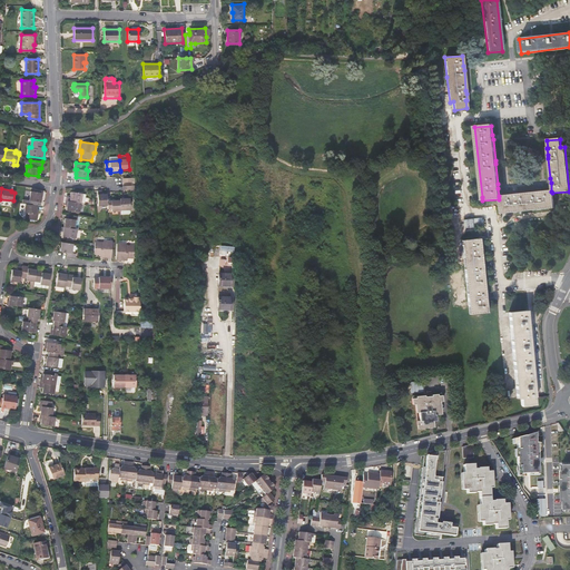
[(30,190),(28,204),(37,205),(37,200),(40,202),(41,193),(30,190)]
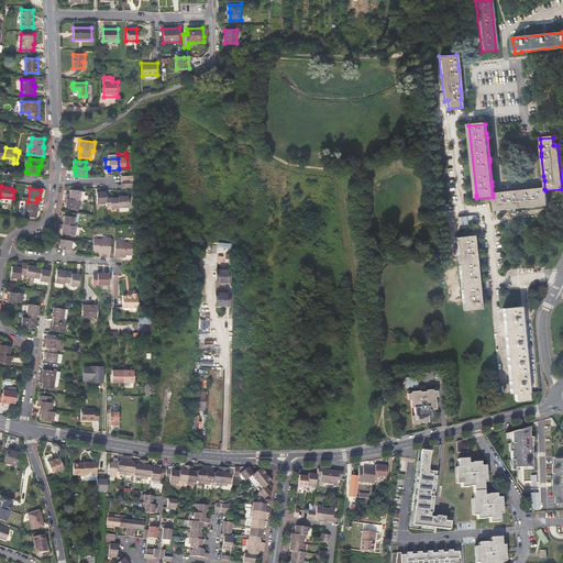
[(97,202),(107,202),(107,198),(106,191),(101,191),(101,188),(97,188),(97,202)]
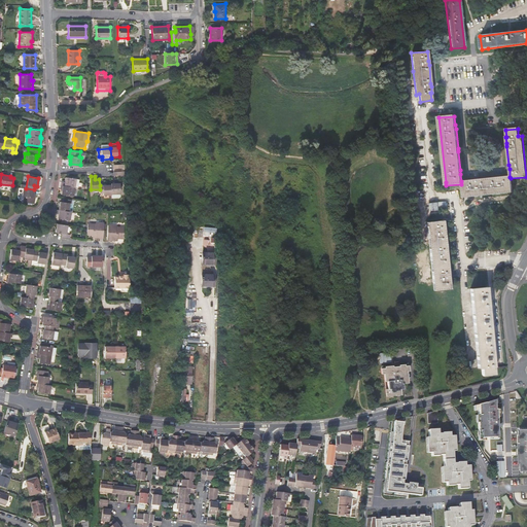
[(62,181),(61,185),(75,187),(78,187),(79,179),(66,177),(65,182),(62,181)]
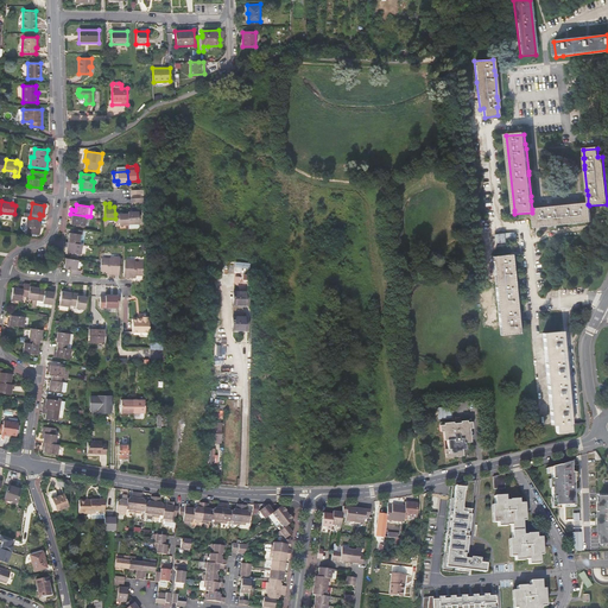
[(590,222),(589,206),(588,204),(577,204),(574,206),(552,208),(548,208),(532,209),(532,213),(534,228),(551,226),(590,222)]
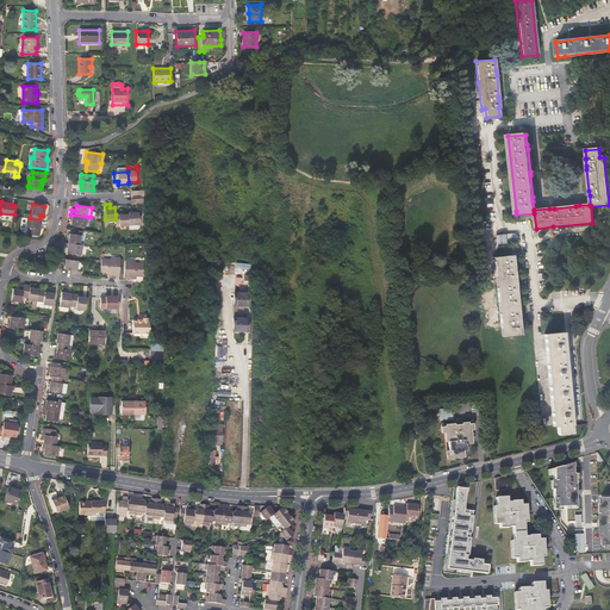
[(139,212),(129,212),(129,215),(130,224),(130,225),(130,229),(138,229),(139,228),(139,224),(139,212)]
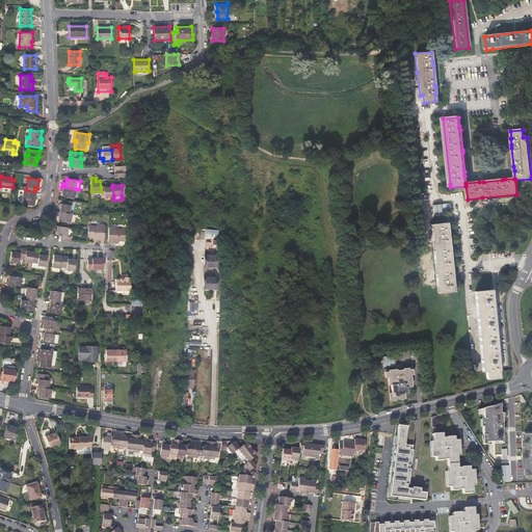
[(74,197),(76,189),(61,187),(61,190),(62,191),(62,195),(74,197)]
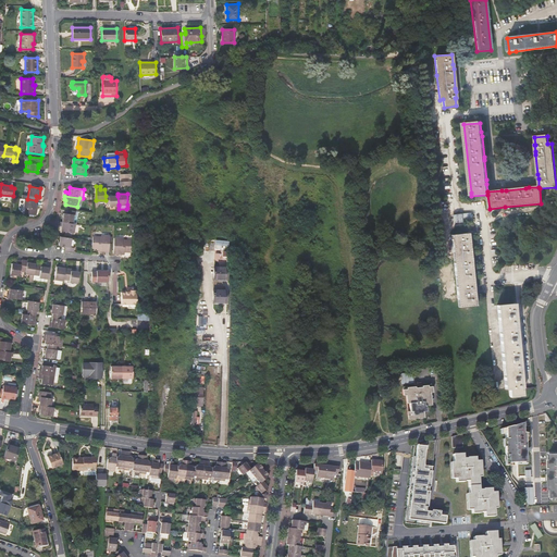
[(109,206),(119,206),(118,196),(106,196),(106,200),(106,203),(109,203),(109,206)]
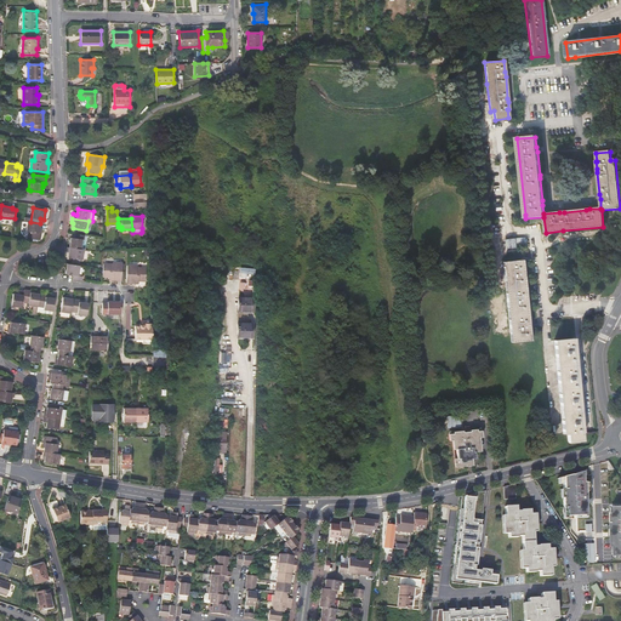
[(39,239),(40,232),(39,232),(39,228),(40,223),(30,222),(28,221),(27,231),(28,231),(27,237),(39,239)]
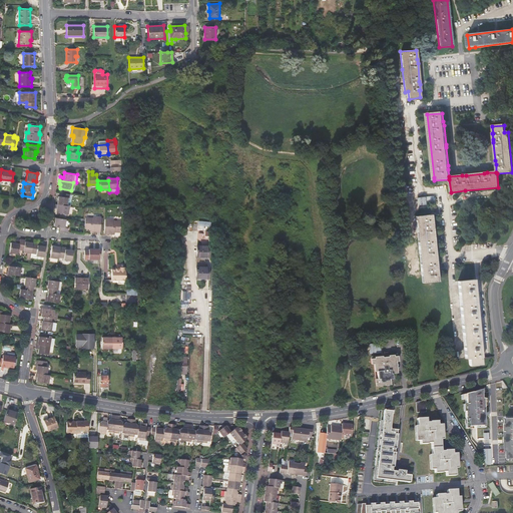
[(59,196),(57,204),(69,206),(70,206),(71,198),(69,198),(70,194),(62,193),(62,196),(59,196)]
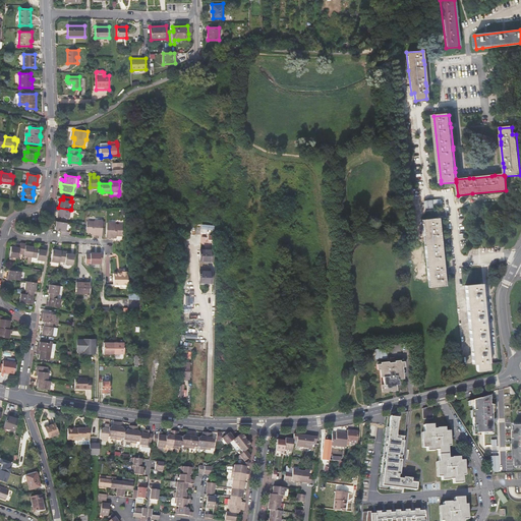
[(69,218),(70,210),(58,208),(57,207),(56,211),(58,211),(57,216),(61,217),(67,218),(69,218)]
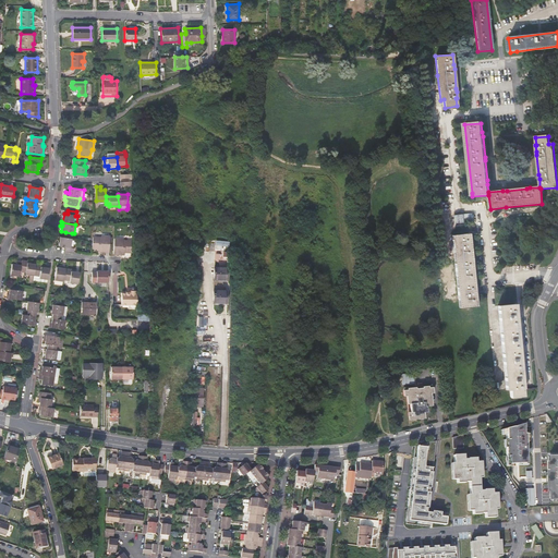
[(453,256),(459,307),(476,305),(475,295),(474,291),(472,271),(472,268),(470,247),(470,244),(469,233),(451,235),(453,256)]
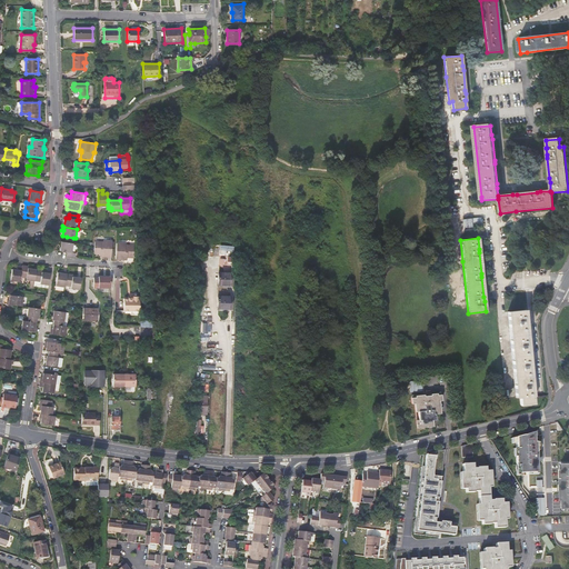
[(93,253),(100,253),(102,253),(102,257),(111,257),(111,241),(103,240),(103,242),(95,241),(95,246),(93,253)]
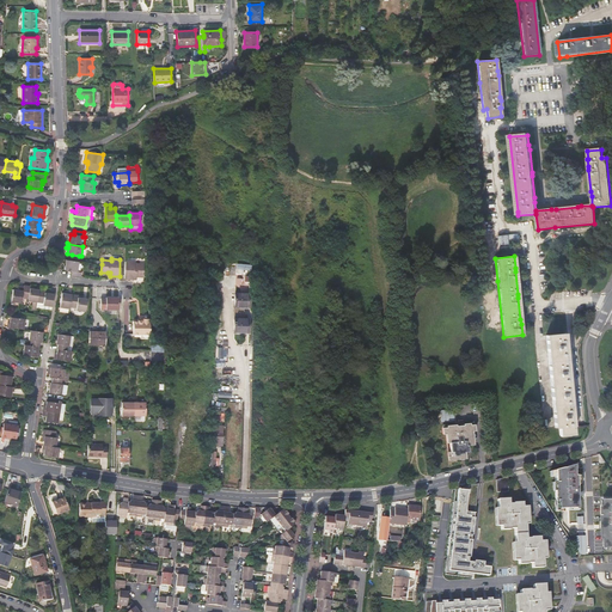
[(77,271),(79,262),(66,259),(65,270),(73,271),(72,275),(80,276),(81,273),(77,271)]
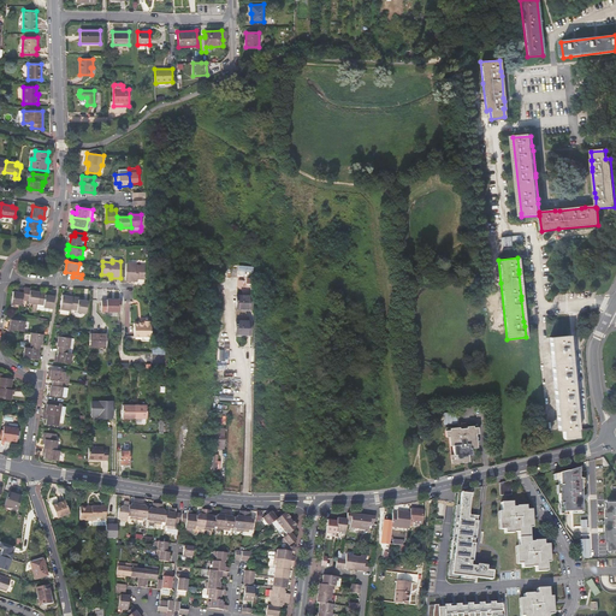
[(135,265),(125,264),(125,280),(135,282),(135,279),(137,279),(144,279),(144,267),(135,266),(135,265)]
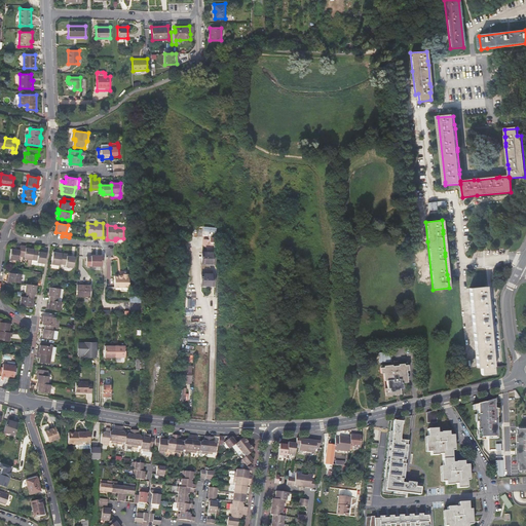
[(9,258),(17,260),(19,256),(21,246),(16,246),(15,249),(11,248),(9,258)]
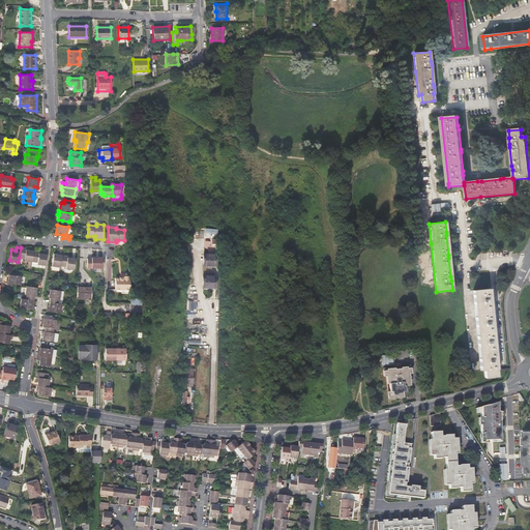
[(26,248),(21,247),(19,258),(24,259),(24,260),(28,261),(27,267),(31,268),(31,265),(32,261),(34,251),(30,249),(26,248)]
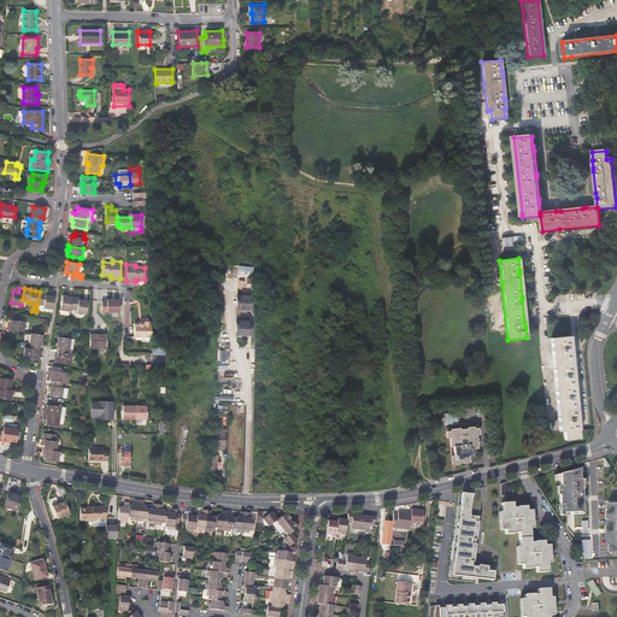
[(43,292),(40,292),(37,304),(36,309),(52,312),(54,297),(48,295),(43,294),(43,292)]
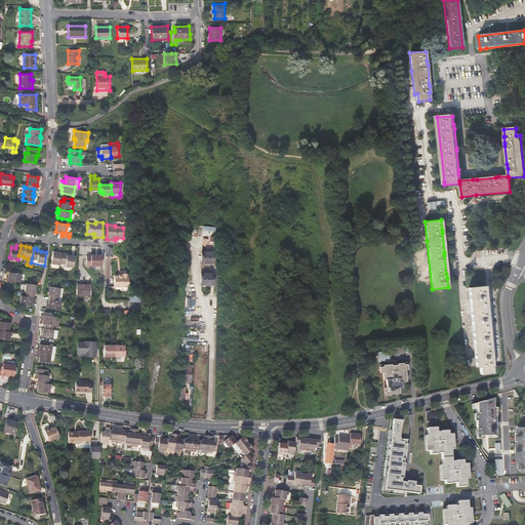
[(51,264),(59,265),(59,264),(62,253),(62,251),(57,251),(57,252),(52,251),(51,264)]
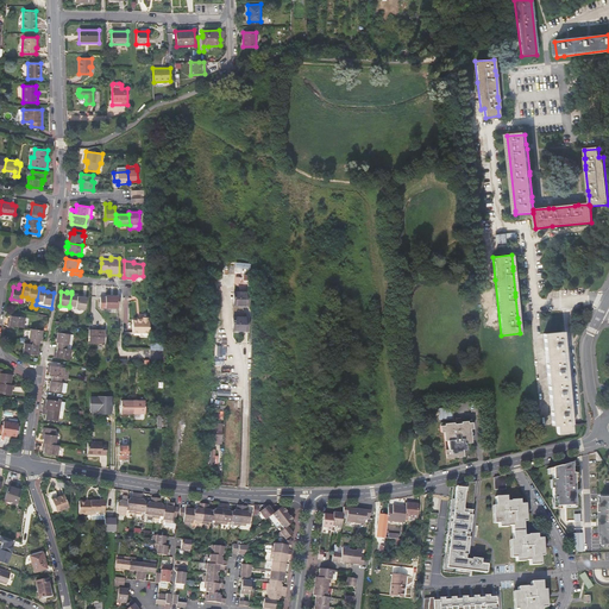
[(234,292),(233,292),(233,306),(249,306),(249,292),(234,292)]
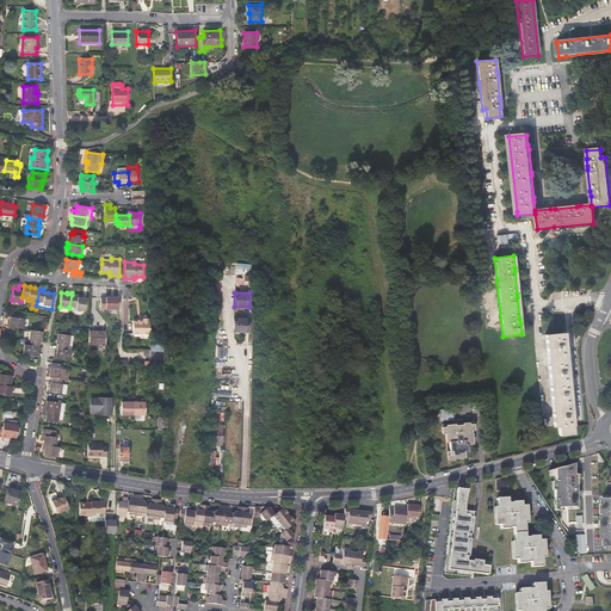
[(86,298),(81,298),(78,297),(78,295),(72,295),(69,307),(75,307),(75,309),(85,310),(86,298)]
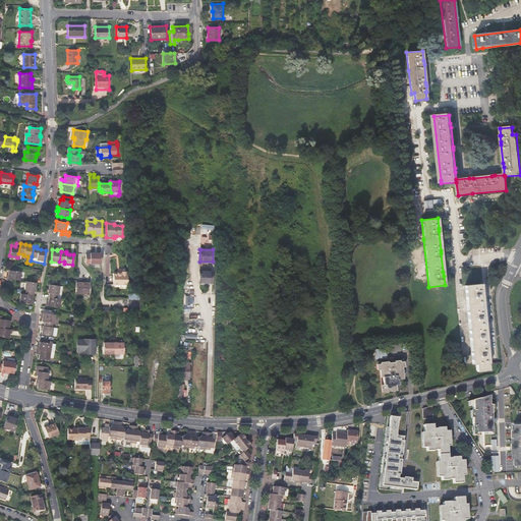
[(90,254),(85,254),(85,264),(101,264),(101,257),(101,254),(101,253),(90,253),(90,254)]
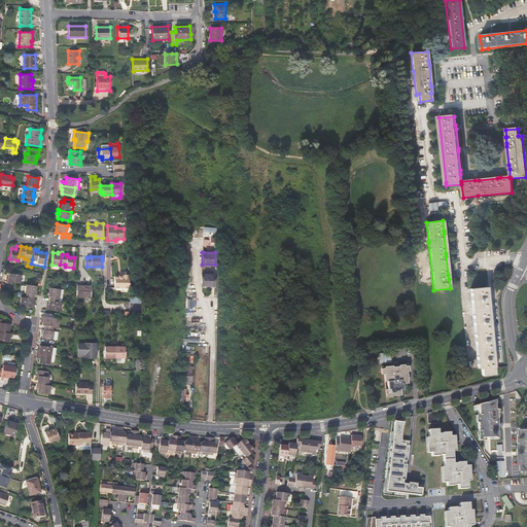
[(7,277),(6,281),(20,283),(22,275),(9,273),(8,277),(7,277)]
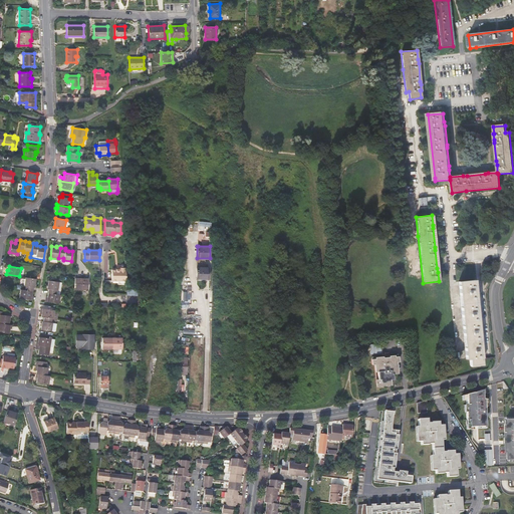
[(126,282),(126,267),(120,268),(120,269),(118,269),(118,270),(117,283),(126,282)]
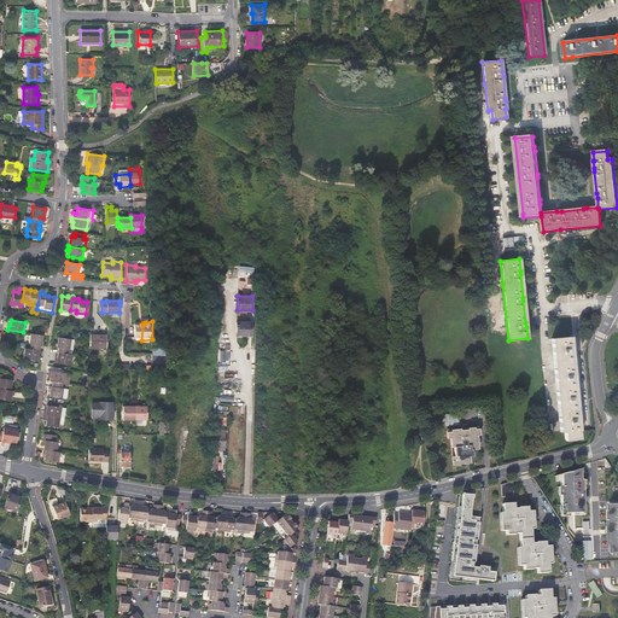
[(251,336),(252,321),(237,321),(237,336),(251,336)]
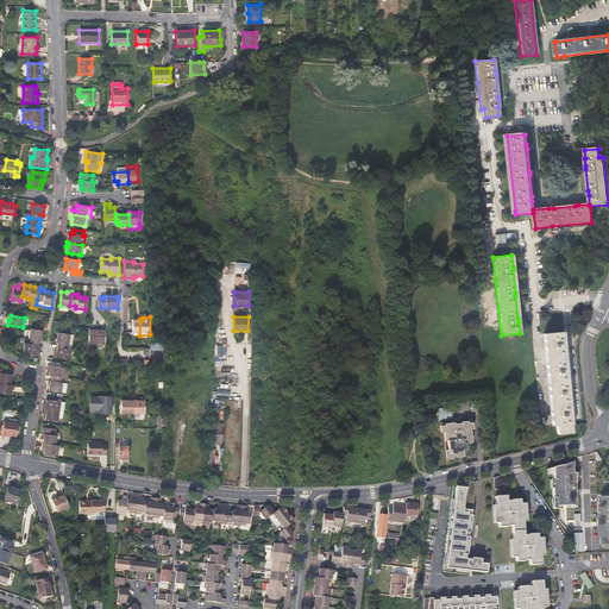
[(30,338),(30,344),(38,345),(39,340),(41,340),(42,330),(30,328),(29,338),(30,338)]
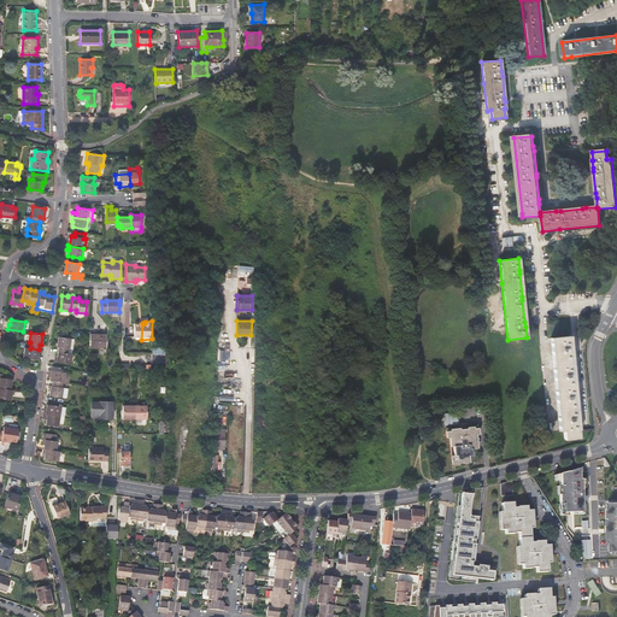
[(106,335),(89,334),(89,347),(106,348),(106,335)]
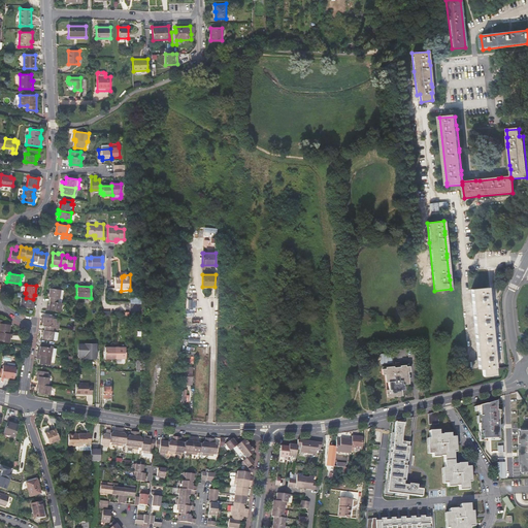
[(50,288),(47,297),(50,297),(48,301),(57,302),(61,303),(62,303),(63,290),(60,290),(50,288)]
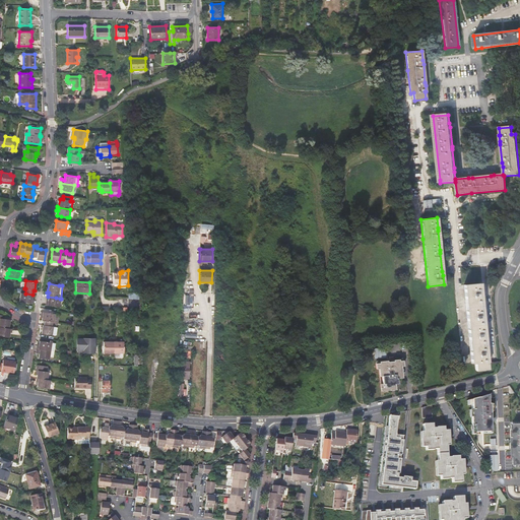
[(464,285),(471,363),(475,363),(475,370),(488,369),(486,362),(488,362),(479,283),(464,285)]
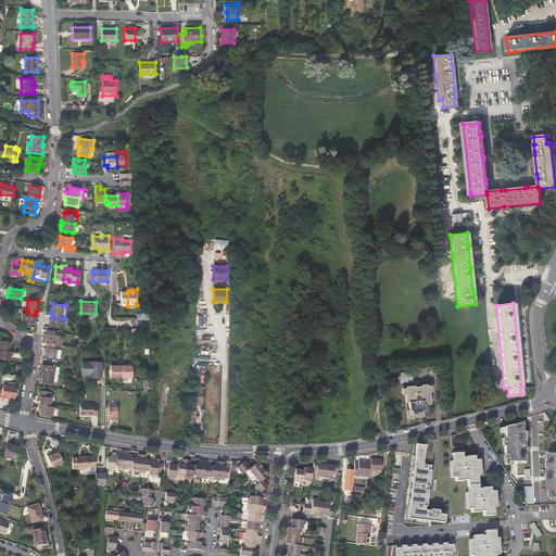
[(35,319),(35,315),(27,314),(22,313),(21,321),(35,324),(36,319),(35,319)]
